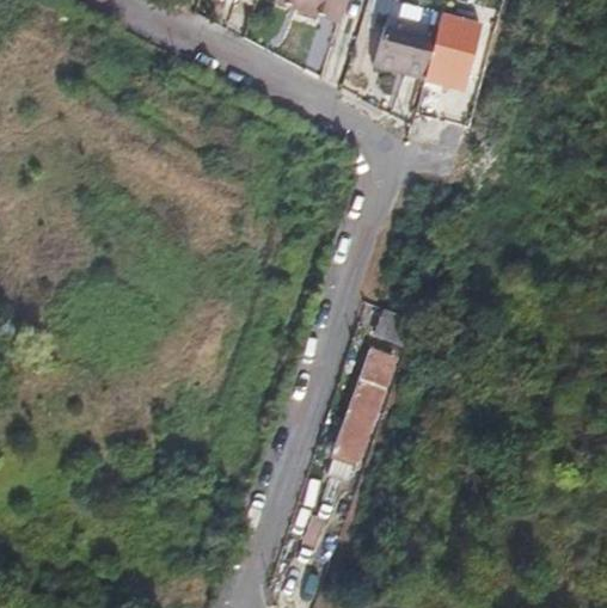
[(281,0),(300,6),(299,10),(339,24),(345,0),(281,0)]
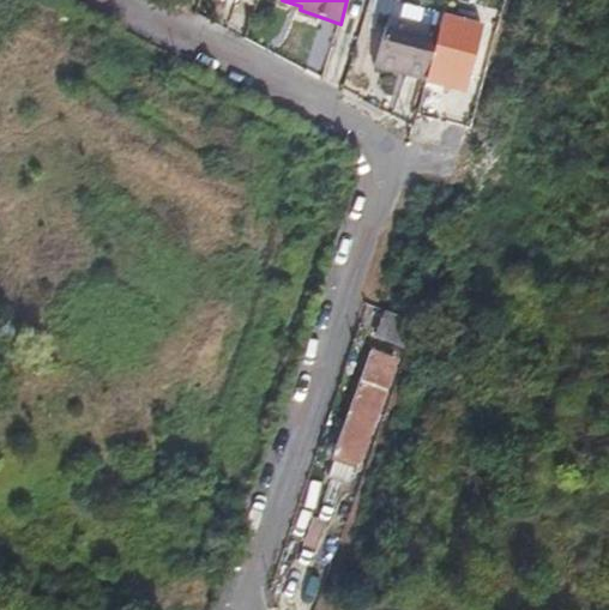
[(397,0),(393,14),(440,28),(444,12),(446,4),(434,0),(397,0)]
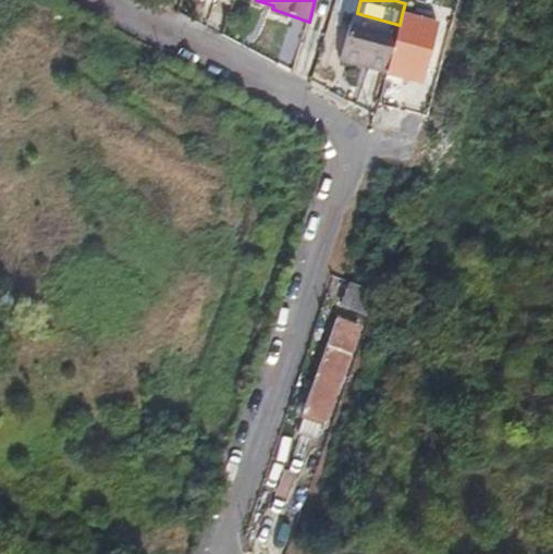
[(400,25),(391,58),(426,68),(439,21),(403,11),(400,25)]
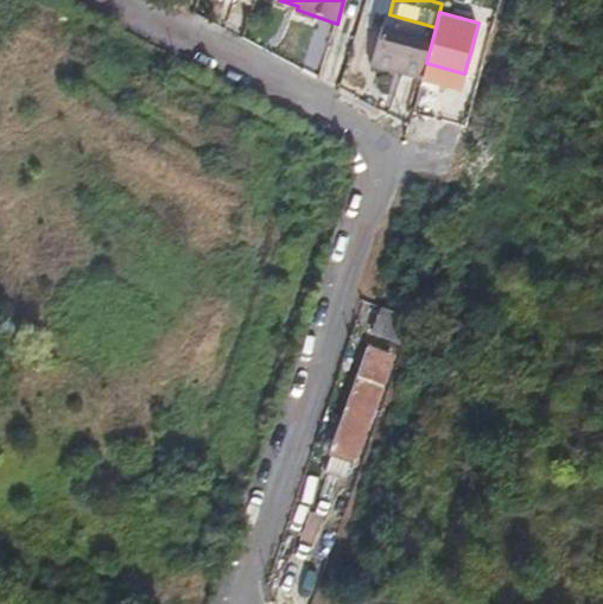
[(423,76),(426,63),(436,27),(389,14),(387,14),(372,62),(423,76)]
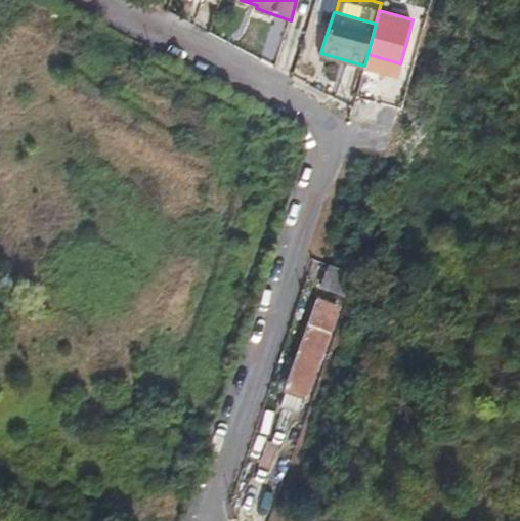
[(391,74),(400,63),(367,54),(364,66),(391,74)]
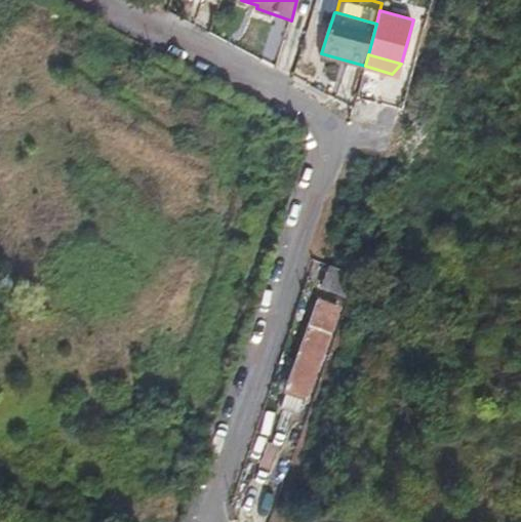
[(350,297),(355,283),(360,268),(333,258),(323,288),(350,297)]
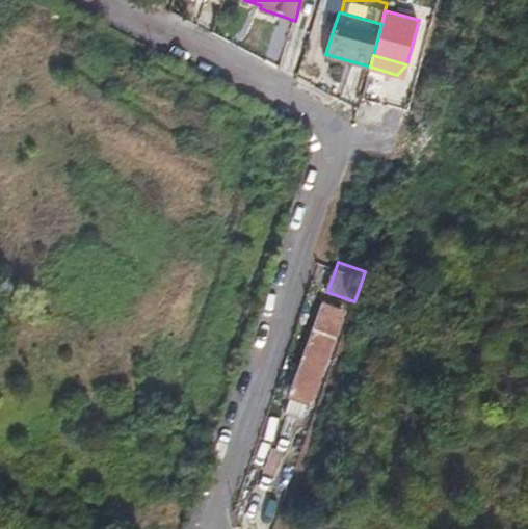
[(343,309),(333,305),(322,301),(291,389),(312,396),(343,309)]
